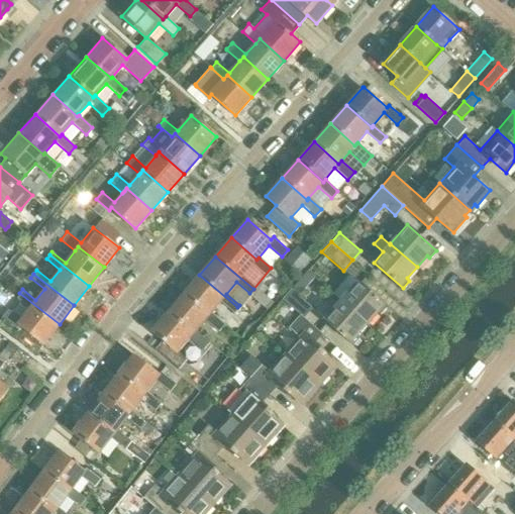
[(199,275),(184,293),(209,315),(211,313),(210,312),(220,301),(221,302),(233,312),(237,307),(199,275)]
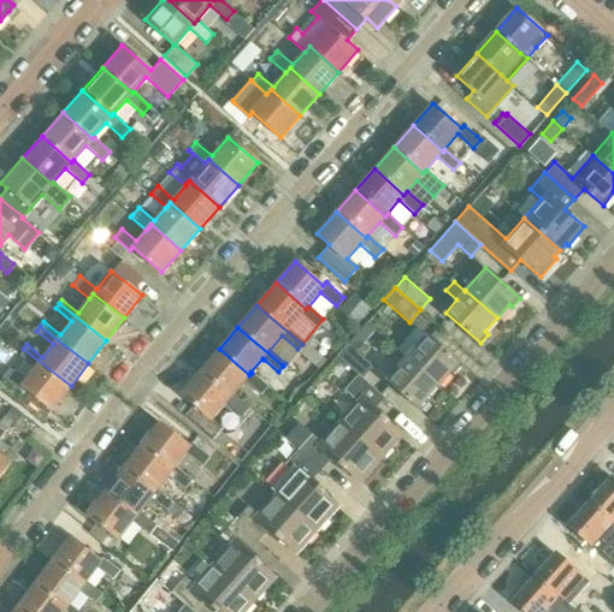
[(453,374),(461,364),(426,334),(407,357),(438,385),(450,372),(453,374)]
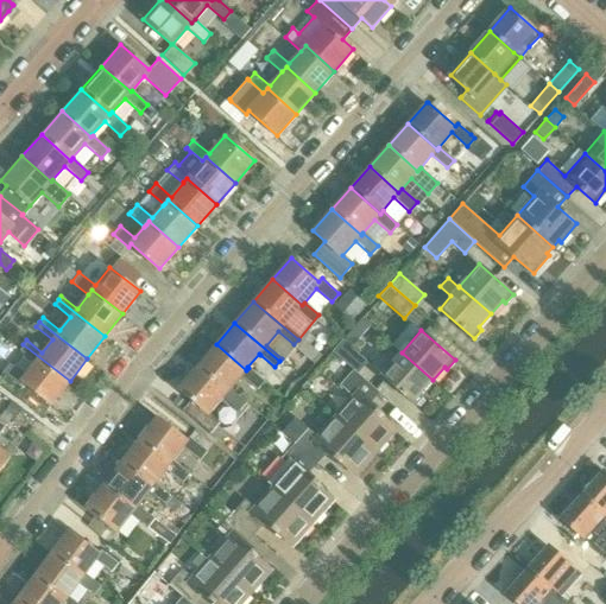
[(367,361),(351,347),(342,338),(332,350),(353,368),(358,373),(367,361)]
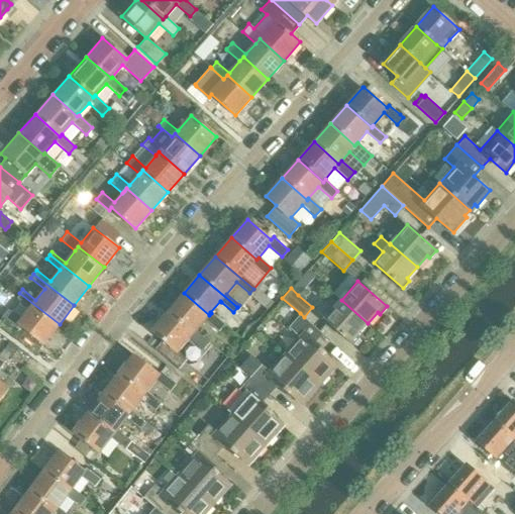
[(184,293),(168,312),(206,343),(207,341),(196,331),(205,319),(217,330),(223,323),(211,313),(209,315),(184,293)]
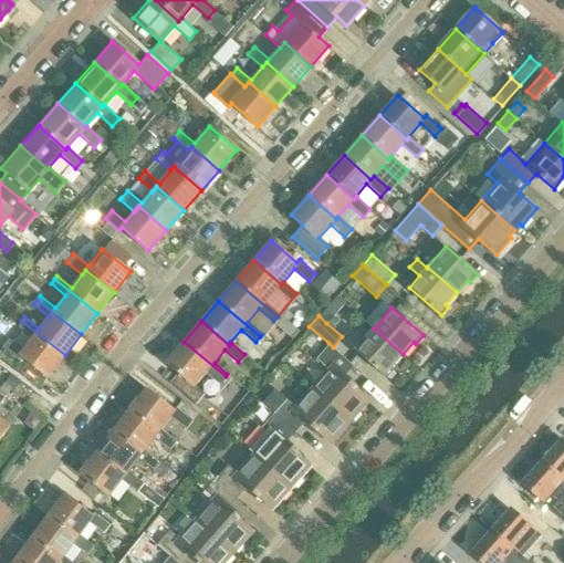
[(392,366),(403,354),(374,329),(355,350),(387,377),(394,368),(392,366)]
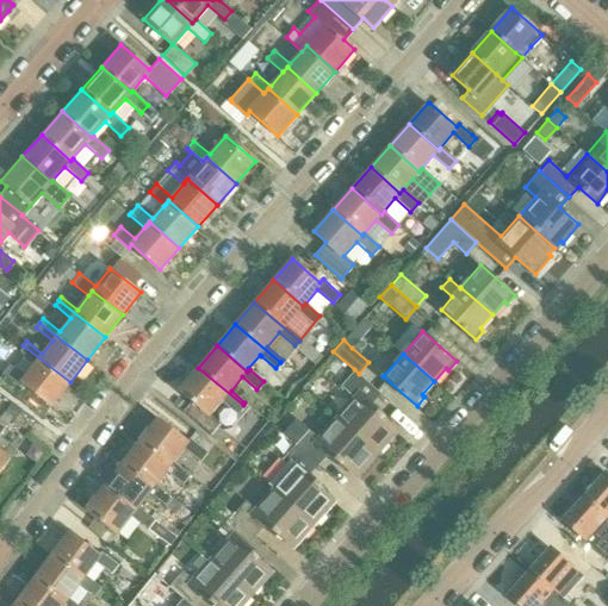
[(11,364),(4,374),(19,386),(23,382),(51,405),(70,382),(39,358),(35,363),(25,376),(11,364)]
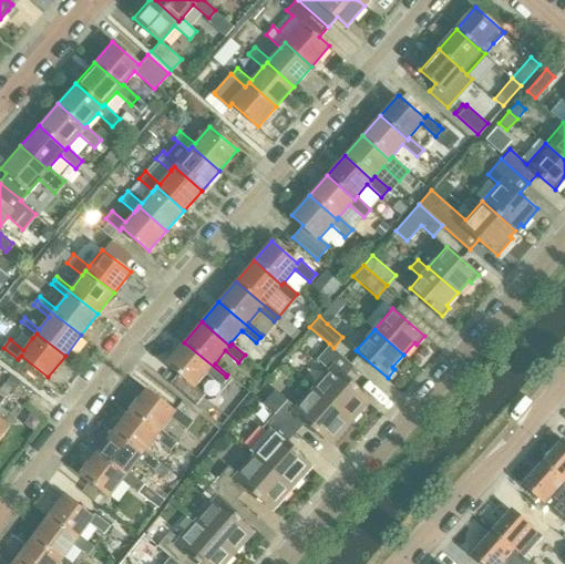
[(222,382),(226,378),(184,342),(166,362),(178,372),(171,382),(196,403),(203,396),(194,388),(208,371),(222,382)]
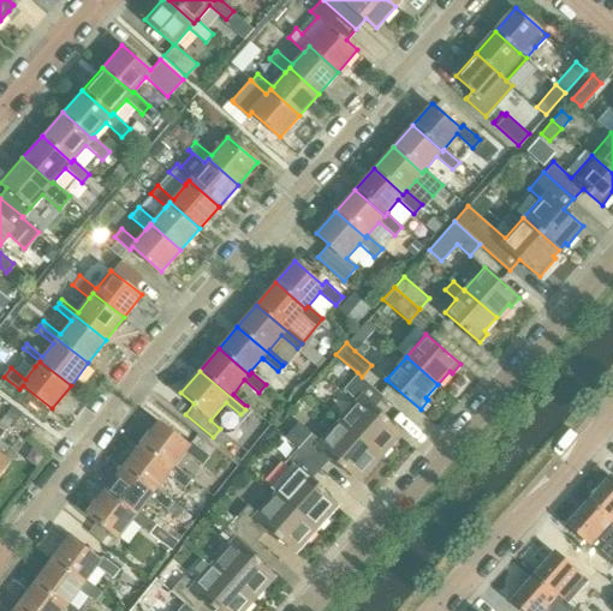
[(384,396),(362,377),(357,372),(344,388),(356,399),(338,420),(379,456),(399,433),(385,420),(387,419),(374,407),(384,396)]
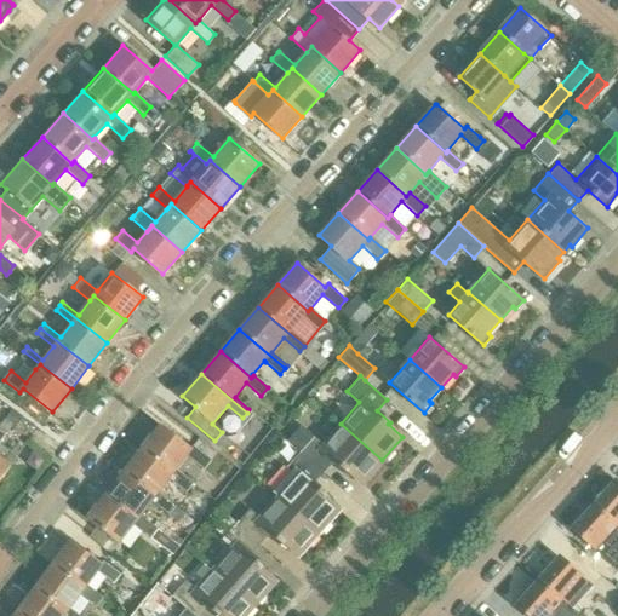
[(192,482),(176,470),(188,454),(204,467),(211,458),(193,444),(190,448),(160,424),(142,448),(189,484),(192,482)]
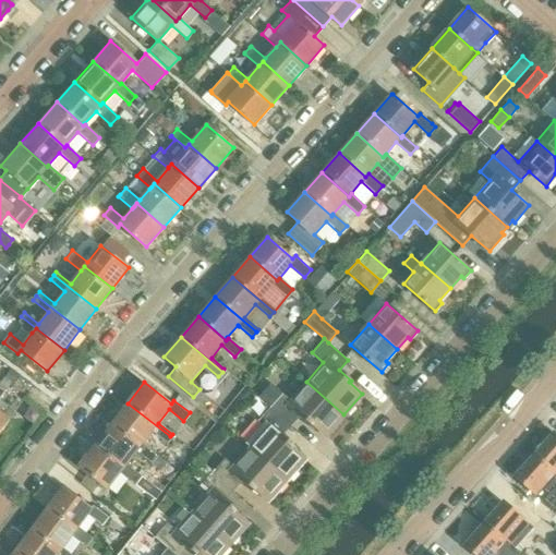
[(325,435),(343,414),(306,382),(289,400),(269,383),(257,397),(268,407),(269,406),(290,425),(299,414),(311,425),(313,423),(325,435)]
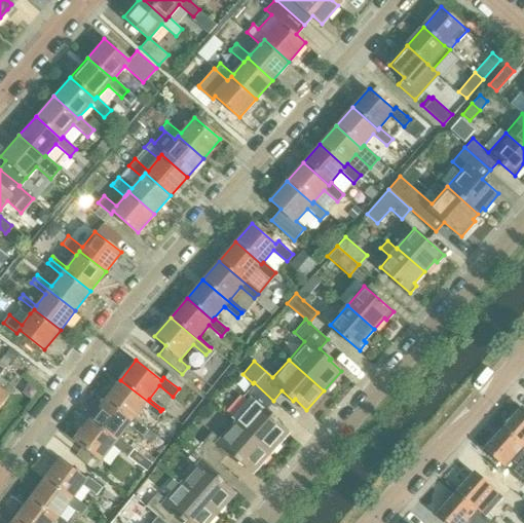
[(0,406),(9,395),(0,387),(0,373),(4,368),(0,365),(0,406)]
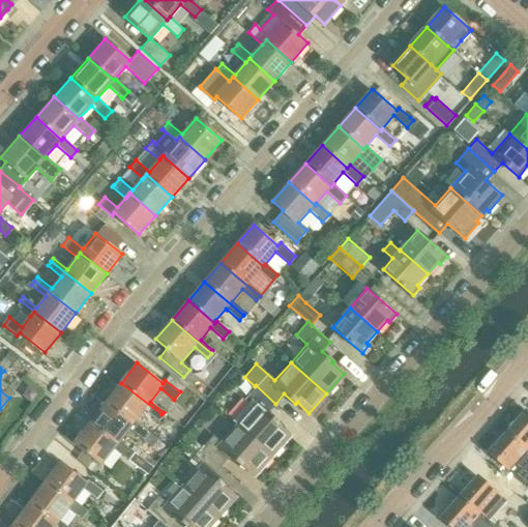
[(157,419),(162,414),(121,383),(106,403),(133,423),(136,420),(145,409),(157,419)]
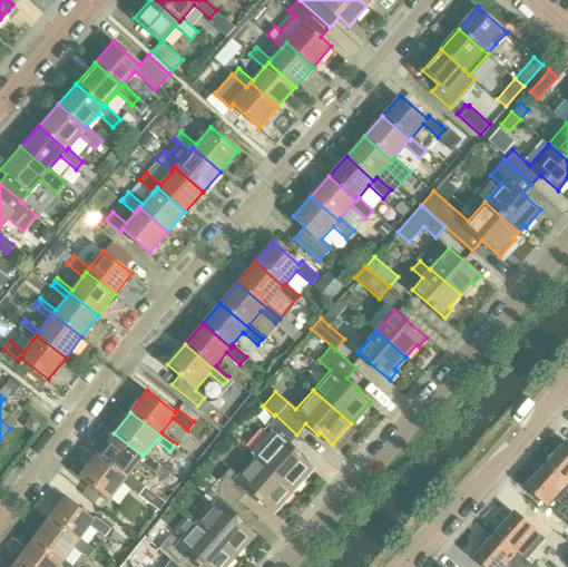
[(287,445),(296,434),(275,414),(274,416),(263,429),(271,437),(254,456),(292,489),(311,468),(297,457),(300,455),(287,445)]
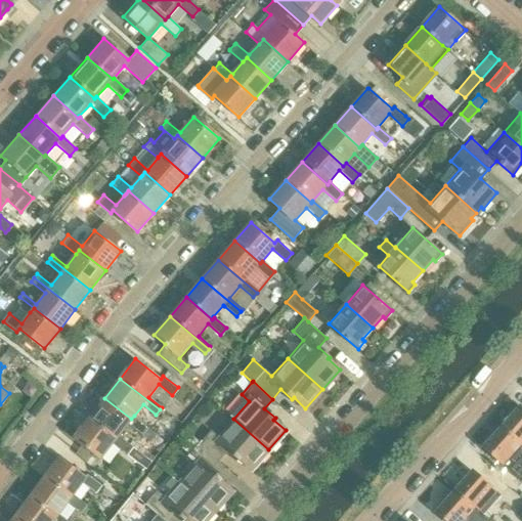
[(157,434),(134,416),(131,419),(104,398),(90,418),(117,438),(119,436),(128,424),(151,442),(157,434)]
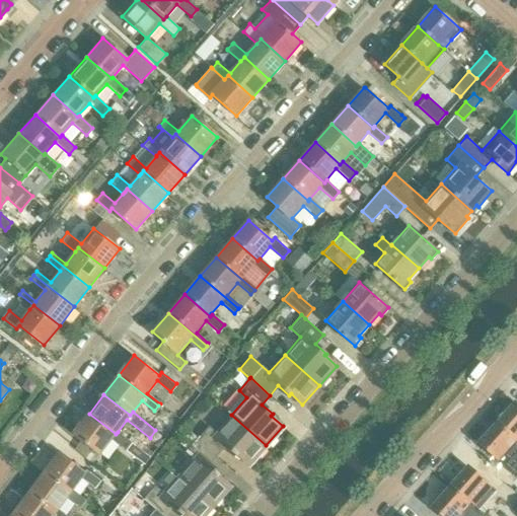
[(516,404),(513,401),(495,421),(515,439),(516,440),(516,404)]
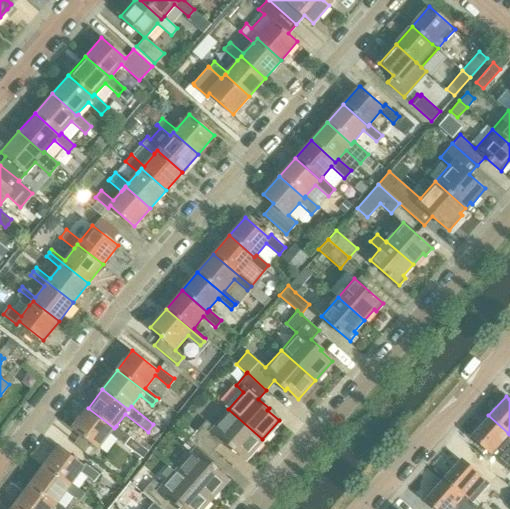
[(147,450),(116,426),(114,428),(88,408),(73,428),(99,448),(110,433),(141,458),(147,450)]
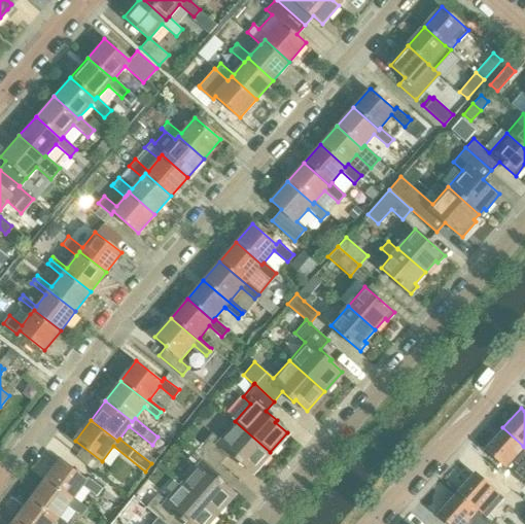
[(253,472),(270,452),(235,421),(218,439),(211,431),(200,444),(220,462),(229,453),(239,462),(241,461),(253,472)]
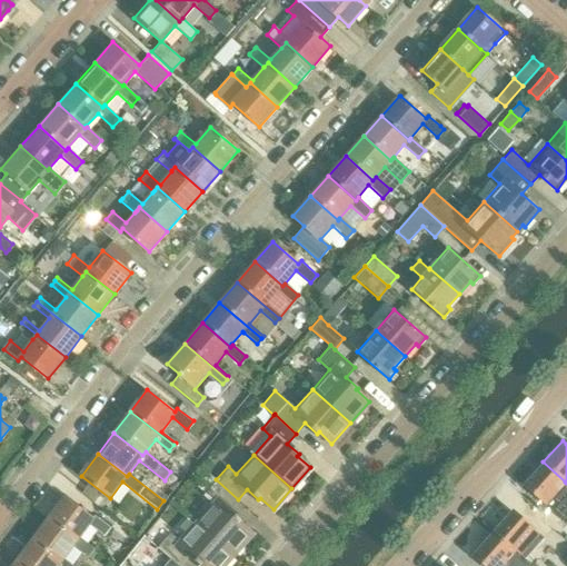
[(524,484),(523,485),(544,504),(564,523),(566,518),(566,484),(565,483),(564,482),(564,480),(543,462),(524,484)]
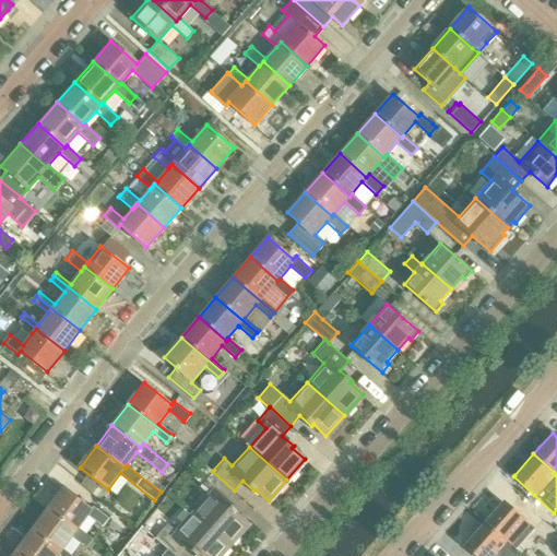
[(225,500),(234,491),(212,471),(200,485),(209,493),(191,512),(228,545),(248,523),(235,512),(236,510),(225,500)]
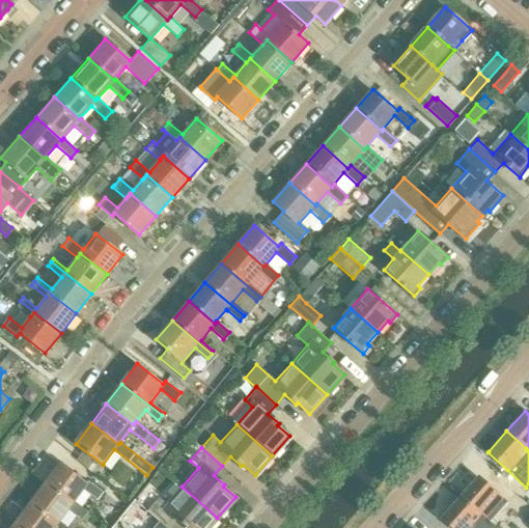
[(60,464),(45,483),(73,504),(75,502),(84,490),(95,498),(102,491),(87,480),(85,482),(60,464)]
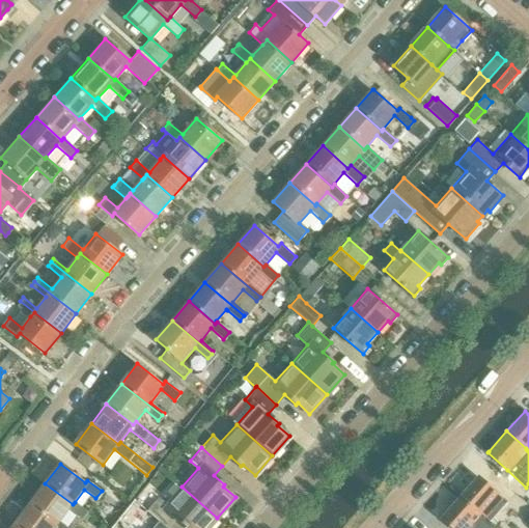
[(472,481),(458,497),(479,515),(480,512),(489,520),(505,501),(497,494),(486,484),(477,476),(472,481)]
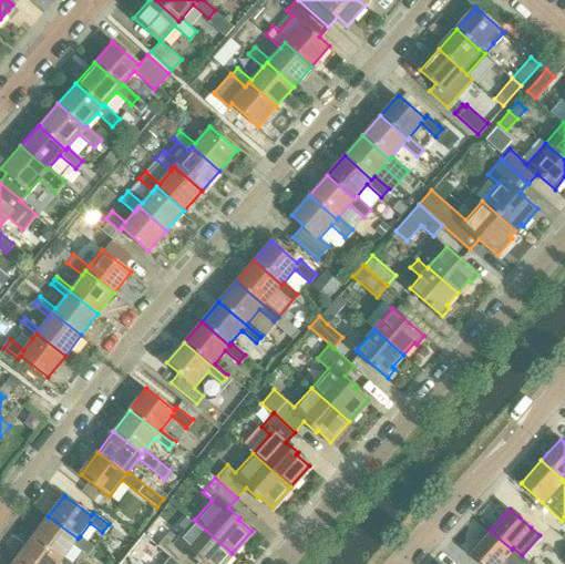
[(93,545),(80,536),(78,539),(48,516),(32,539),(62,561),(64,557),(73,544),(86,554),(93,545)]
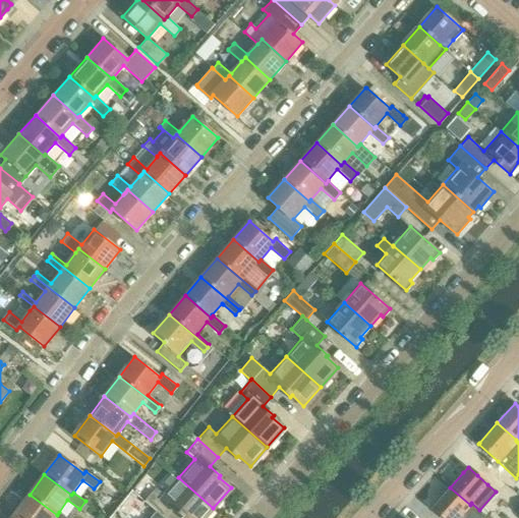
[(186,517),(204,517),(213,508),(178,477),(163,494),(155,486),(143,500),(163,516),(164,517),(172,508),(183,517),(184,516),(186,517)]
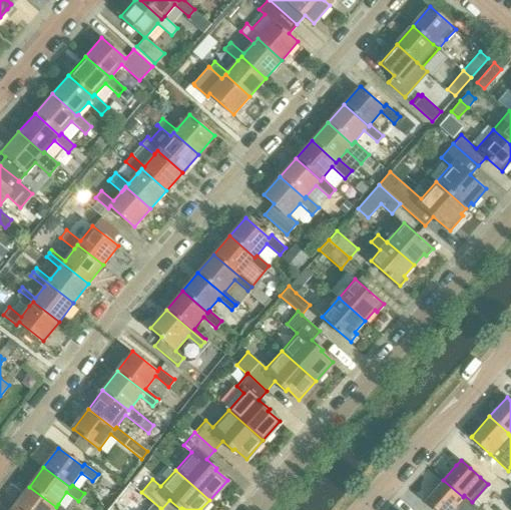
[(443,480),(425,500),(434,508),(436,509),(474,509),(476,509),(463,497),(443,480)]
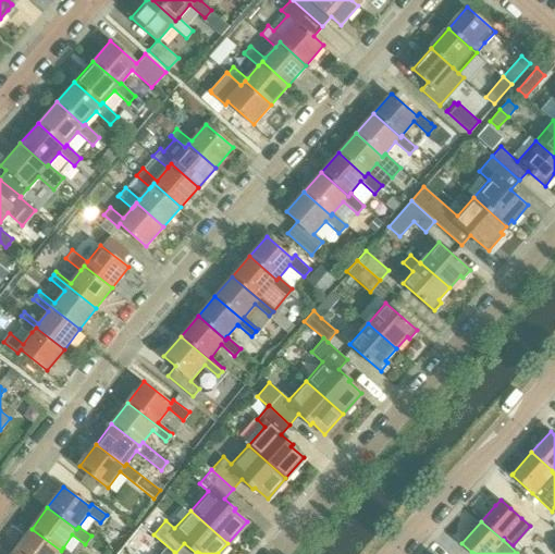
[(72,553),(63,548),(61,551),(32,529),(15,550),(21,553),(72,553)]
